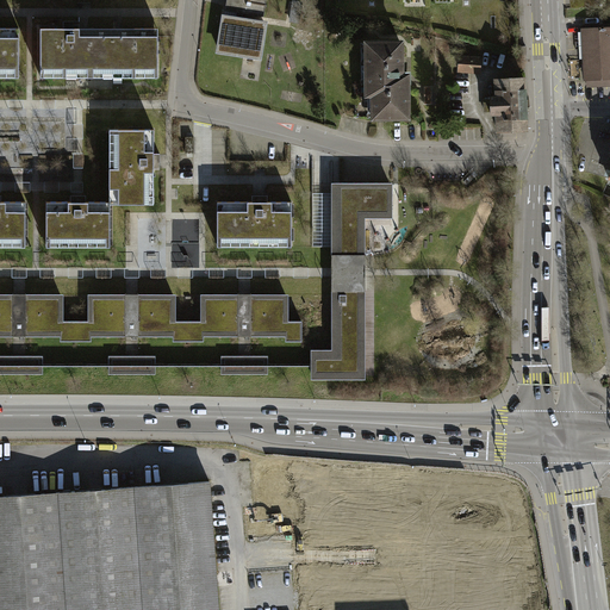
[(266,0),(226,0),(219,50),(260,56),(265,24),(236,20),(237,12),(263,17),(266,0)]
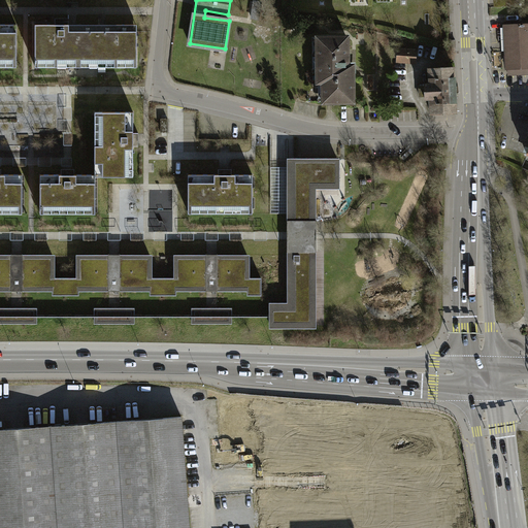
[(527,24),(505,26),(507,68),(508,68),(527,67),(527,24)]
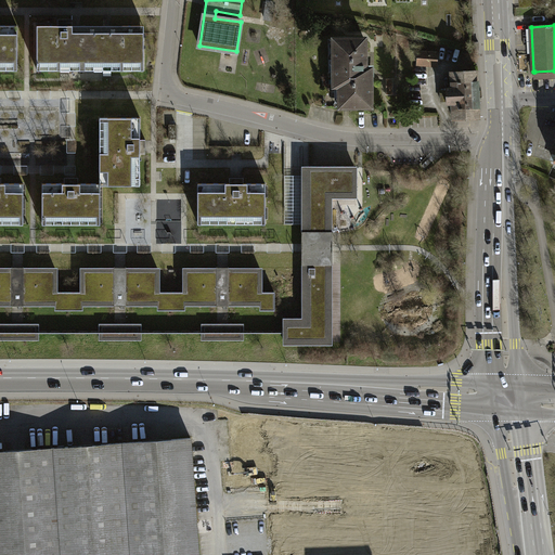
[(0,27),(0,72),(14,73),(13,28),(0,27)]
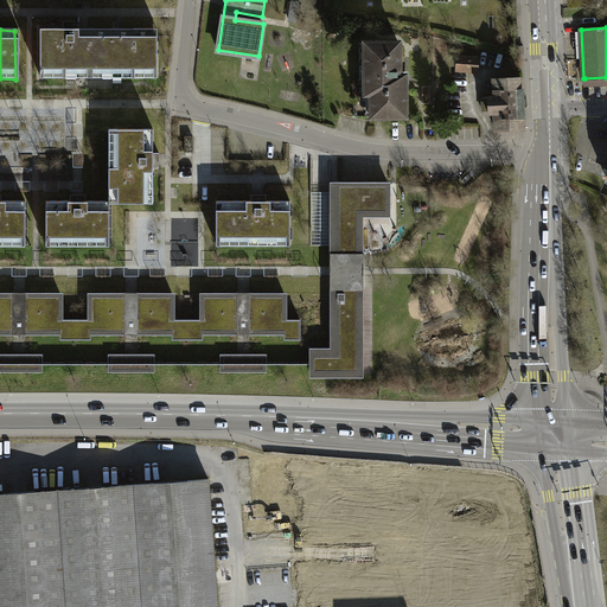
[(90,32),(42,32),(42,81),(155,81),(155,32),(90,32)]
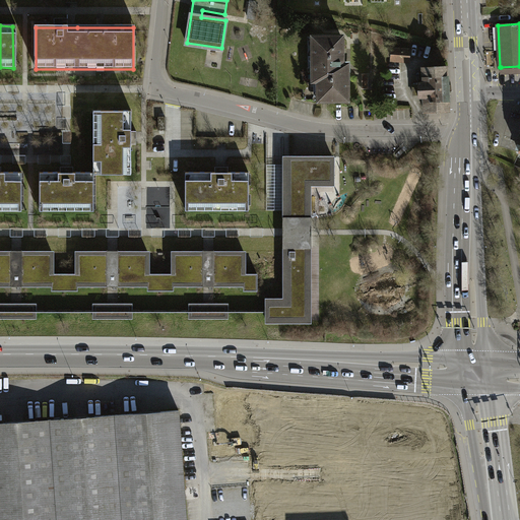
[(311,39),(312,83),(318,83),(318,104),(350,104),(350,82),(349,65),(344,65),(343,38),(311,39)]
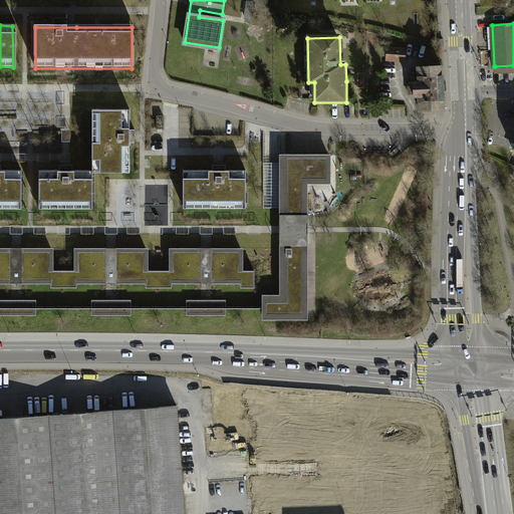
[(386,49),(384,61),(403,62),(404,50),(386,49)]
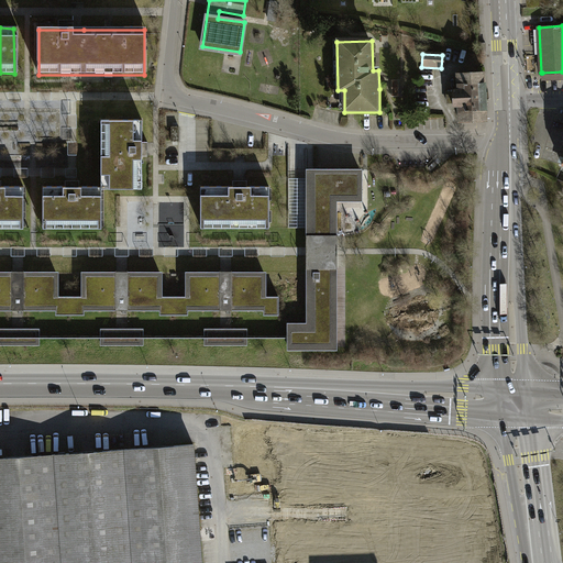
[(457,76),(459,123),(487,122),(486,75),(457,76)]
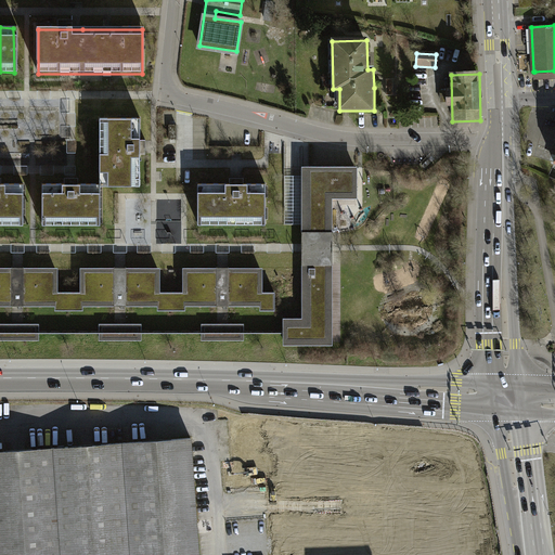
[(144,118),(100,118),(100,184),(144,184),(144,118)]
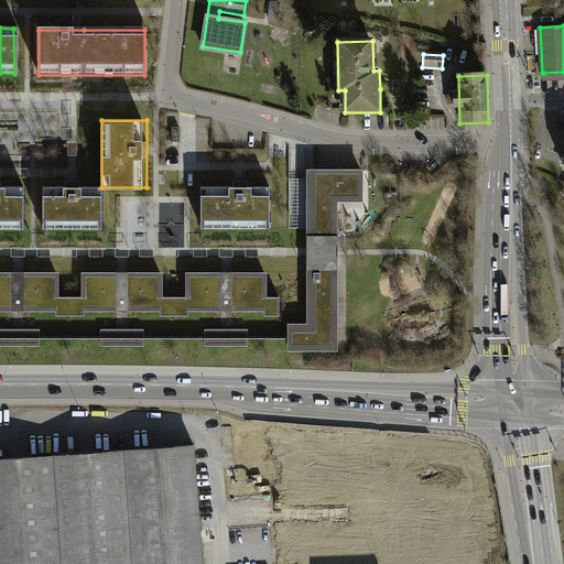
[(324,282),(324,269),(336,269),(336,252),(336,236),(314,236),(314,171),(311,171),(307,171),(307,253),(307,324),(290,324),(290,331),(314,331),(314,282),(324,282)]
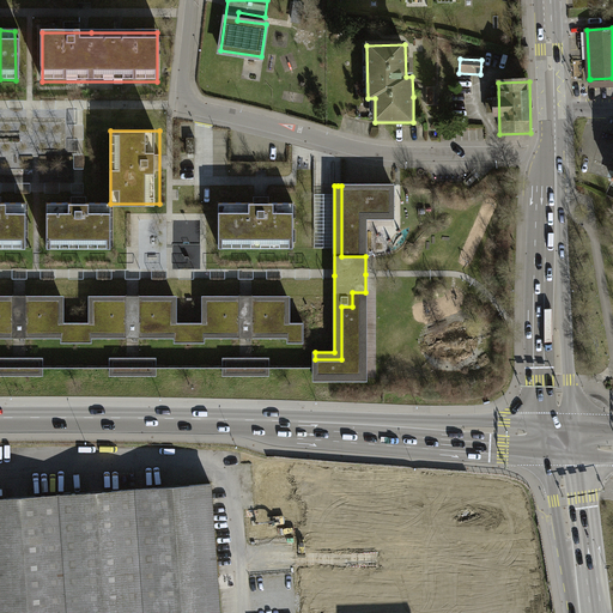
[(341,186),(341,256),(365,256),(364,217),(393,216),(393,186),(341,186)]
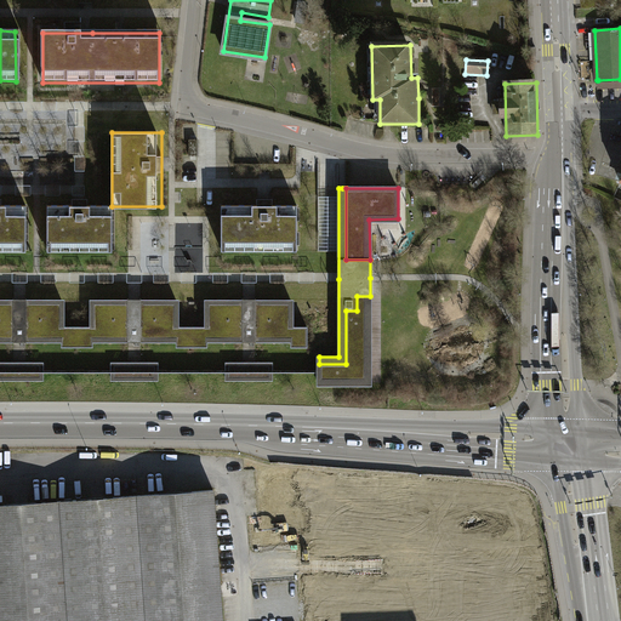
[(297,204),(221,205),(221,254),(297,254),(297,204)]
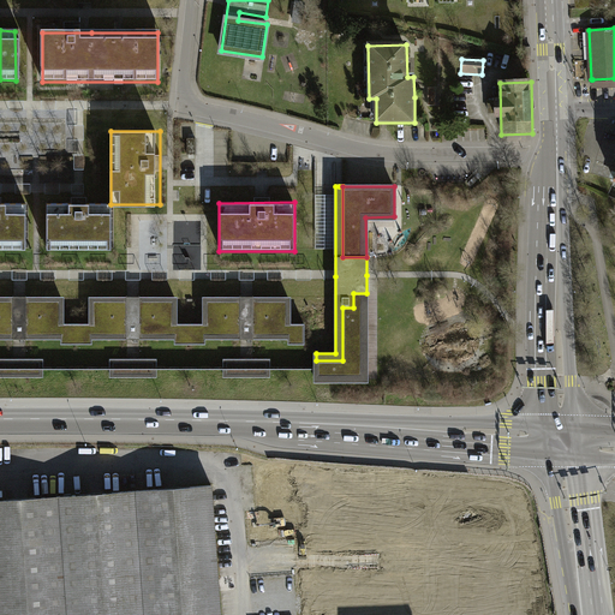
[(111,204),(47,204),(47,252),(111,252),(111,204)]
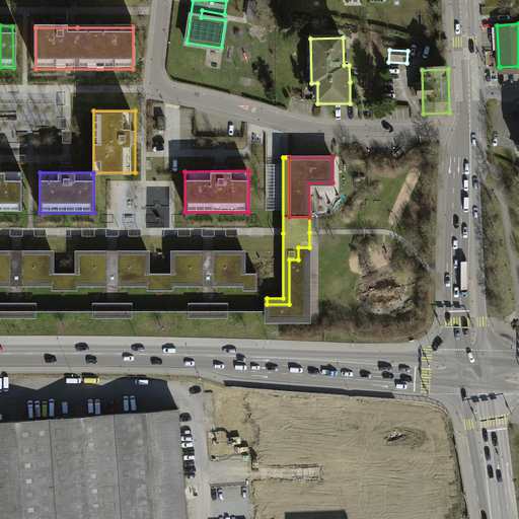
[(24,174),(0,173),(0,213),(23,213),(24,174)]
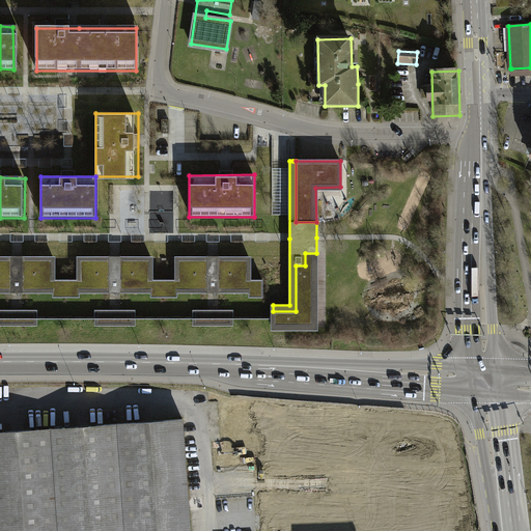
[(316,328),(316,253),(305,253),(305,266),(296,266),(296,311),(273,311),(273,322),(273,328),(316,328)]
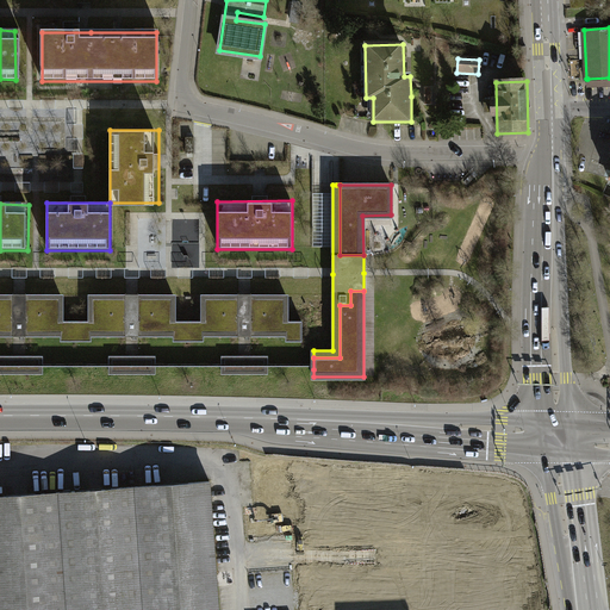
[(0,340),(64,341),(64,346),(95,346),(95,341),(178,341),(178,344),(205,344),(205,342),(290,341),(290,347),(306,347),(306,327),(294,327),(293,298),(248,299),(205,299),(205,324),(180,324),(180,299),(137,299),(93,299),(93,327),(68,327),(68,298),(24,299),(0,298),(0,340)]
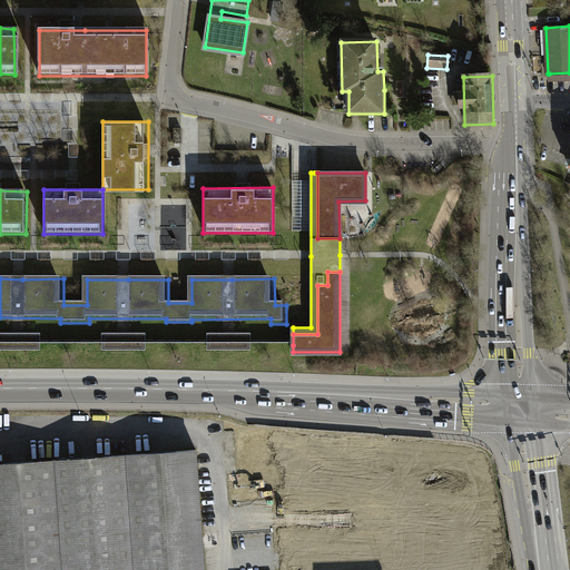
[(43,336),(0,335),(0,352),(43,353),(43,346),(43,336)]
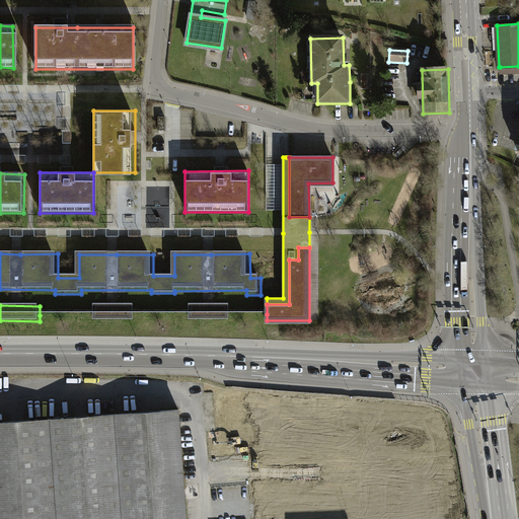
[(135,306),(95,306),(95,315),(95,321),(135,321),(135,315),(135,306)]
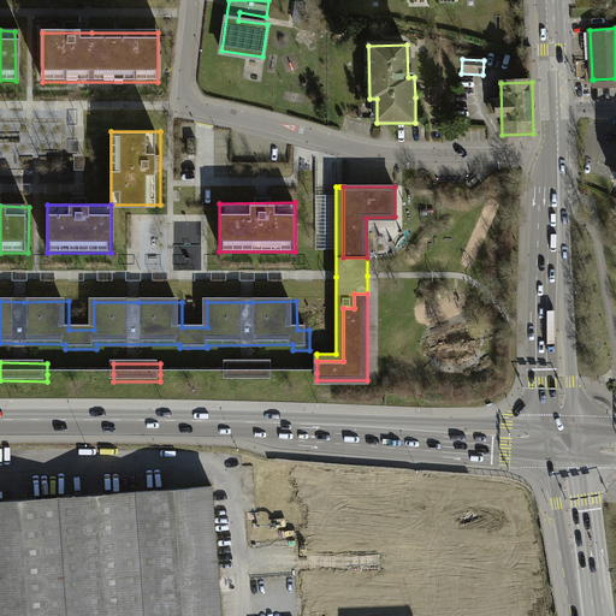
[(273,363),(226,365),(226,374),(226,383),(273,383),(273,374),(273,363)]
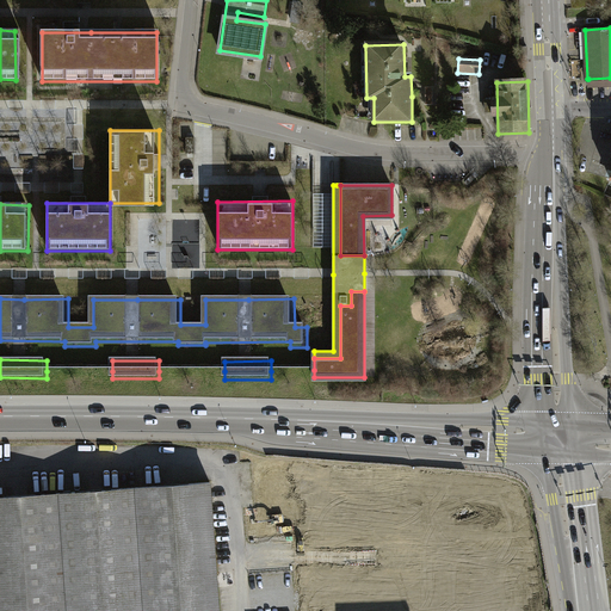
[(0,499),(0,610),(215,610),(208,486),(0,499)]
